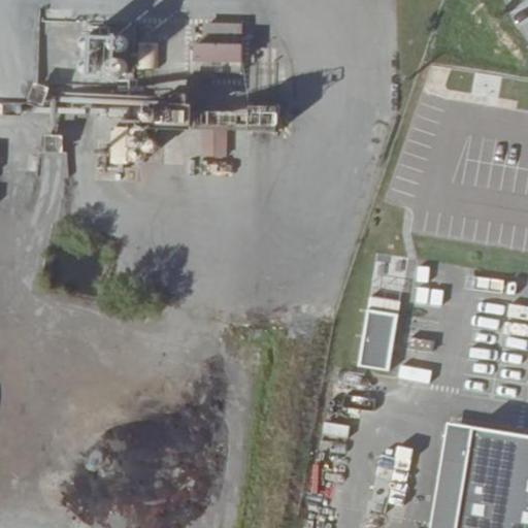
[(194,24),(195,69),(242,68),(241,23),(194,24)]
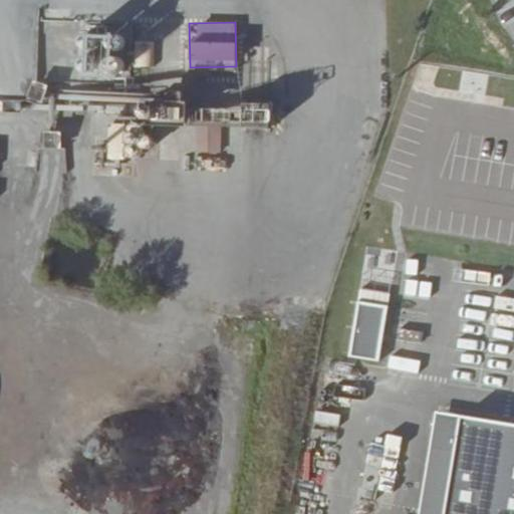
[(101,32),(95,67),(120,71),(123,53),(121,52),(124,36),(101,32)]
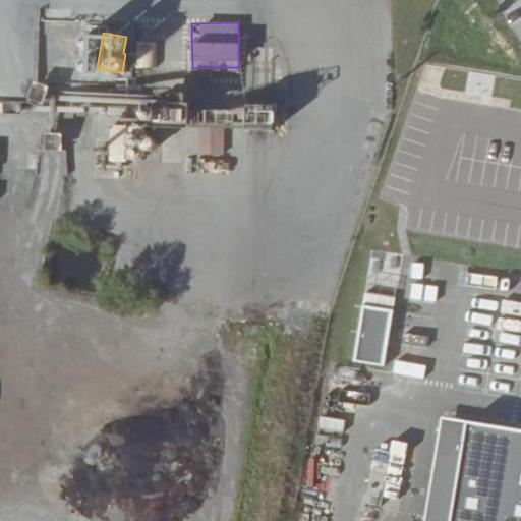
[(135,41),(134,65),(154,66),(155,42),(135,41)]
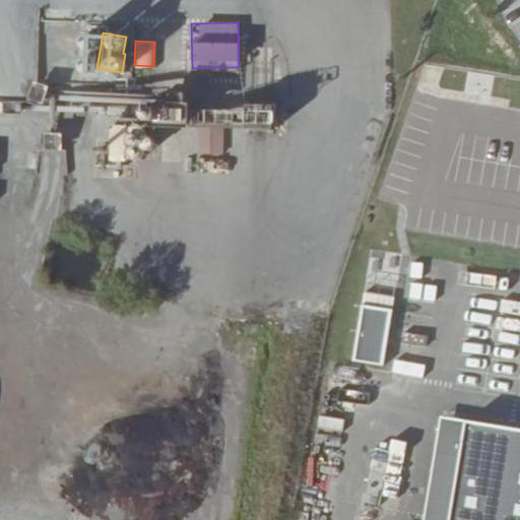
[(192,128),(271,125),(270,103),(246,104),(245,84),(236,84),(235,74),(191,76),(192,128)]
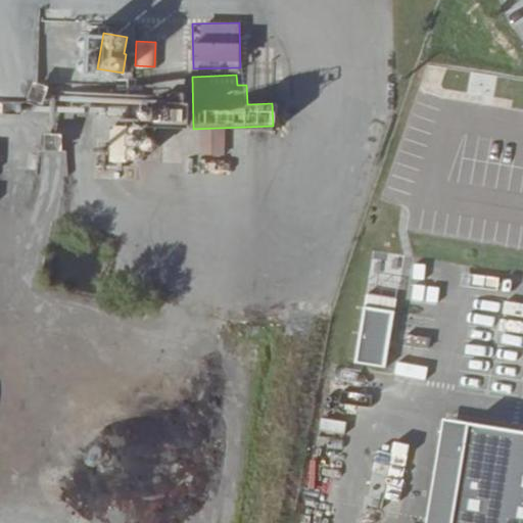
[(182,106),(135,104),(135,121),(181,123),(182,106)]
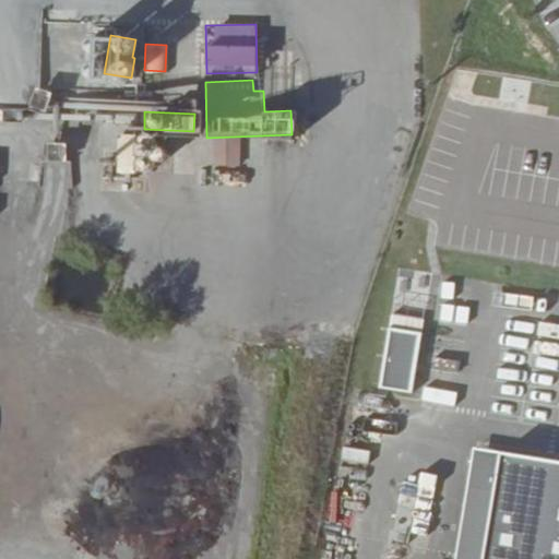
[(135,173),(133,133),(114,133),(116,174),(135,173)]
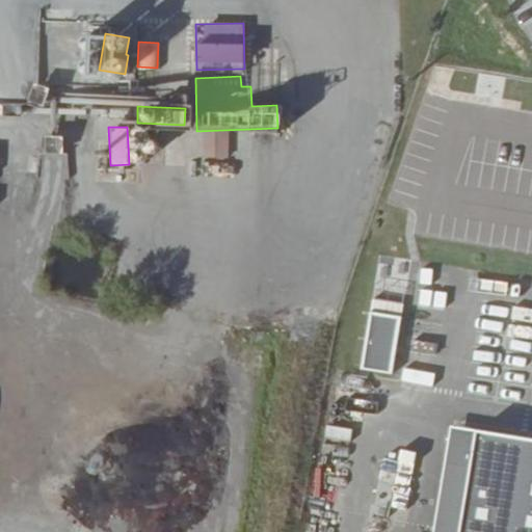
[(162,130),(163,165),(188,164),(187,129),(162,130)]
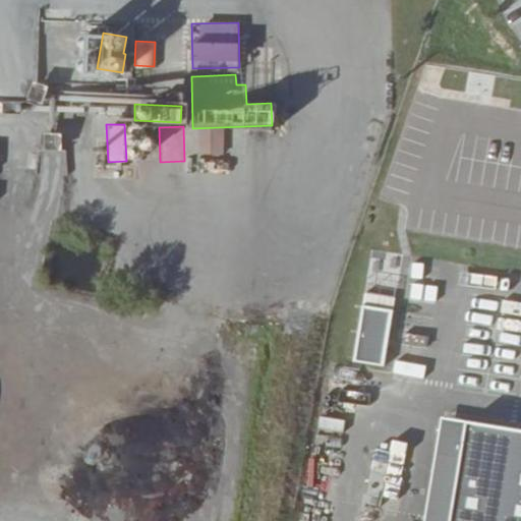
[(355,360),(384,364),(392,309),(363,305),(355,360)]
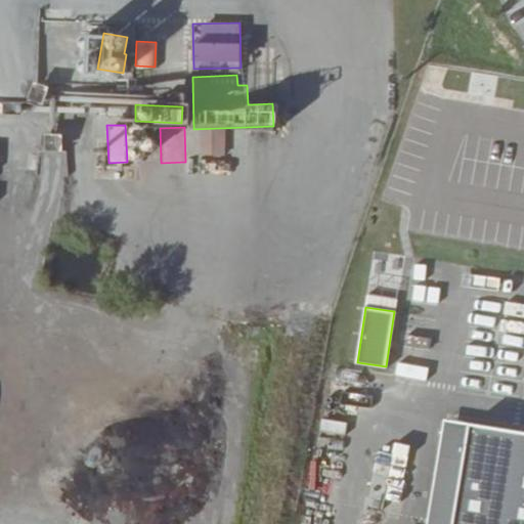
[(523,523),(523,431),(444,420),(428,523),(523,523)]
